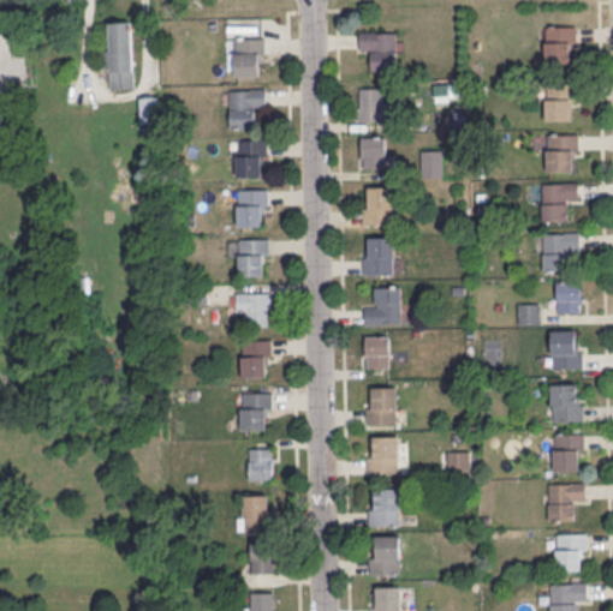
[(130,24),(106,25),(106,91),(131,91),(130,24)]
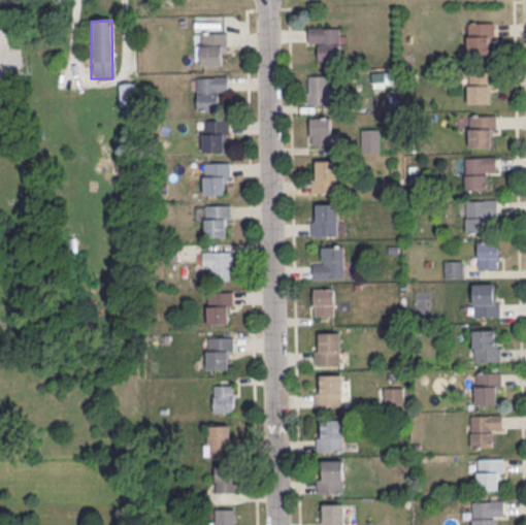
[(466,58),(487,57),(487,39),(492,39),(492,25),(466,25),(467,39),(465,39),(466,58)]
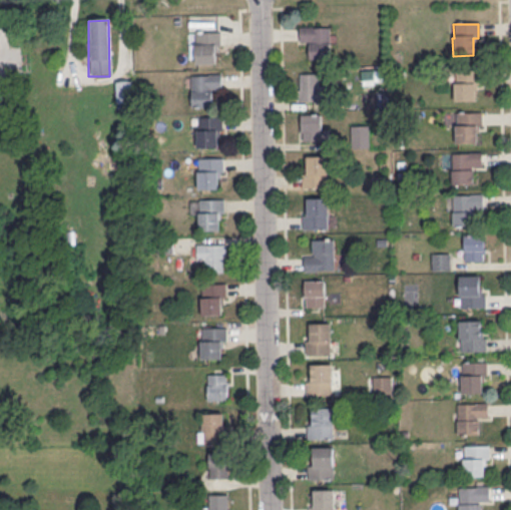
[(329,29),(299,29),(299,45),(309,45),(309,61),(329,61),(329,29)]
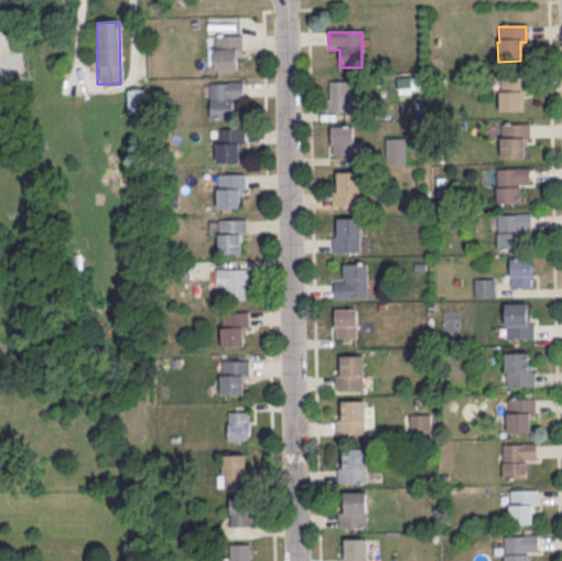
[(214,36),(240,36),(241,51),(236,52),(236,71),(213,71),(213,50),(214,50),(214,36)]
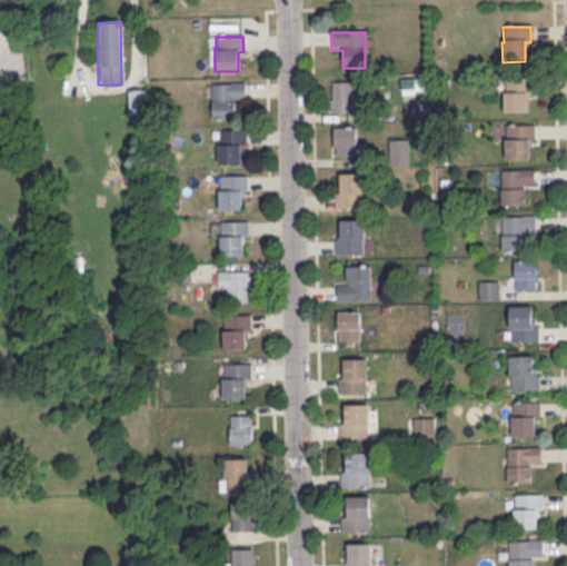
[(504,116),(526,116),(526,97),(531,96),(531,80),(504,81),(505,96),(503,96),(504,116)]
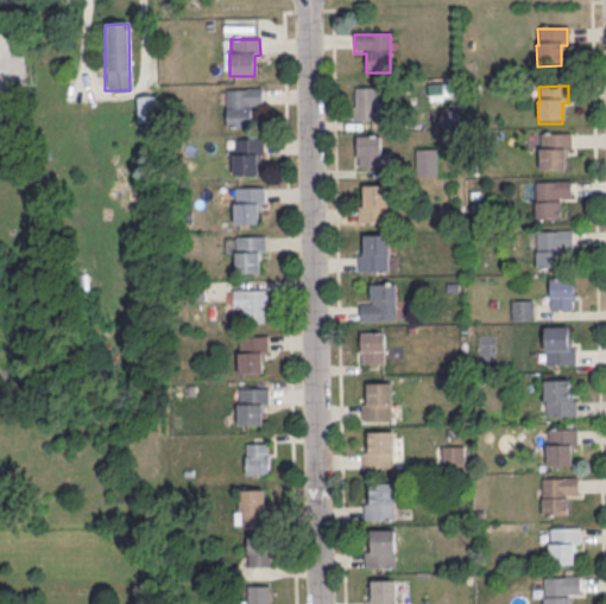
[(226,90),(256,90),(256,107),(251,107),(251,127),(226,128),(226,105),(226,90)]
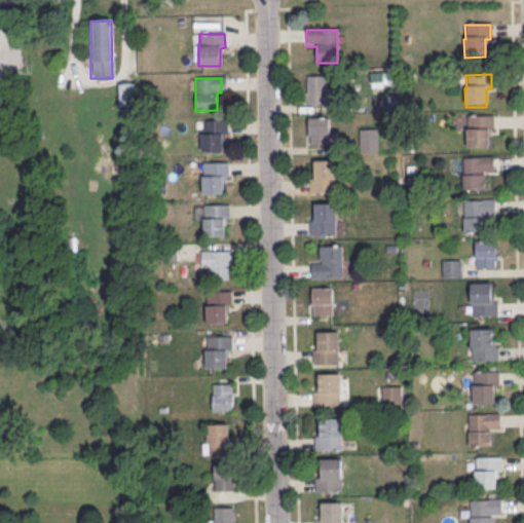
[(306,78),(306,106),(329,106),(329,78),(306,78)]
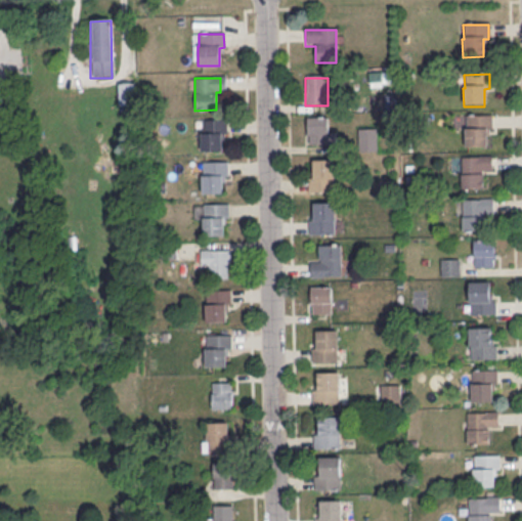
[(119,106),(133,106),(133,84),(119,84),(119,106)]
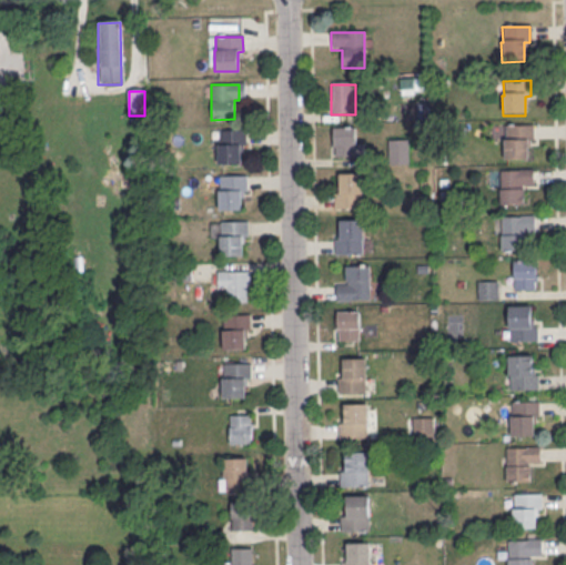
[(504,162),(527,161),(526,142),(533,142),(533,127),(505,127),(505,142),(504,142),(504,162)]
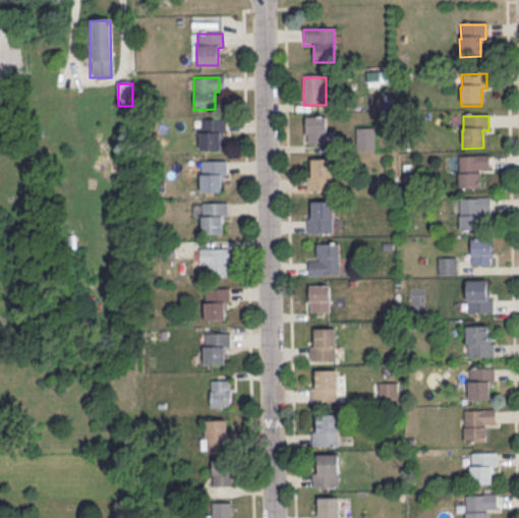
[(304,146),(332,146),(332,133),(325,133),(325,118),(304,118),(304,146)]
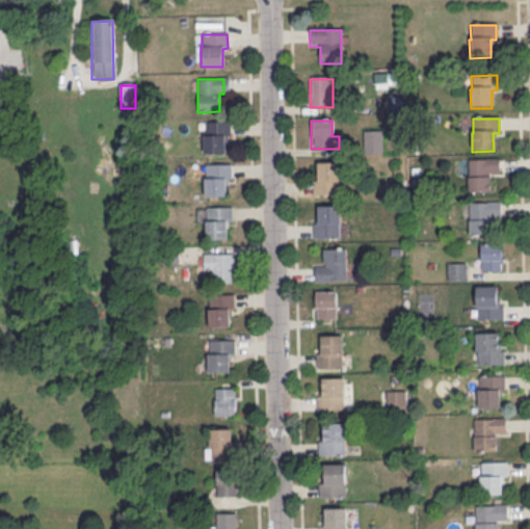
[(204,123),(229,122),(230,136),(224,136),(224,155),(203,155),(203,134),(204,134),(204,123)]
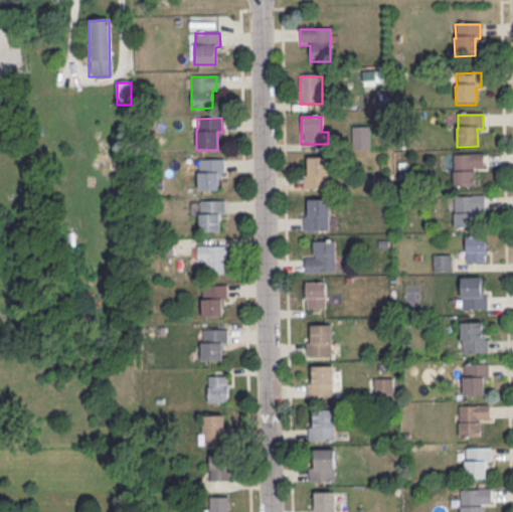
[(352,151),(369,151),(369,128),(352,128),(352,151)]
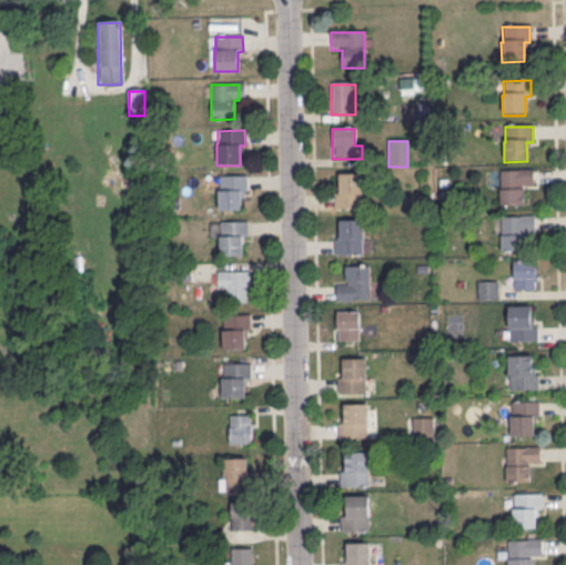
[(498,172),(533,171),(533,187),(521,187),(521,190),(523,190),(523,205),(499,207),(498,172)]
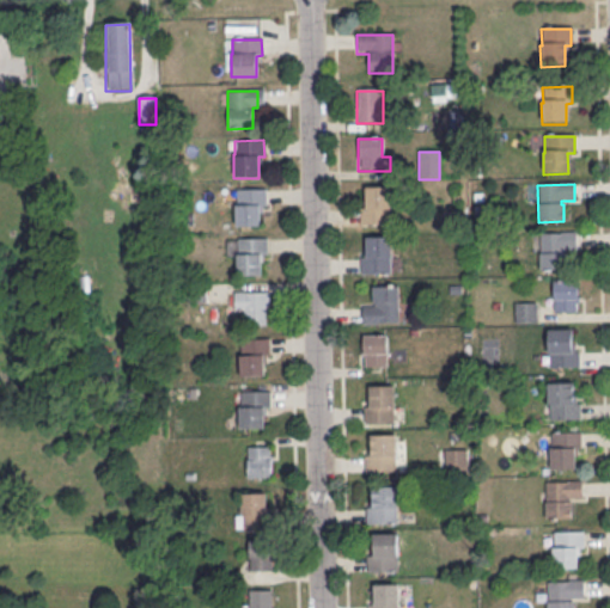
[(365,188),(389,186),(390,209),(388,209),(388,225),(359,226),(359,209),(365,209),(365,188)]
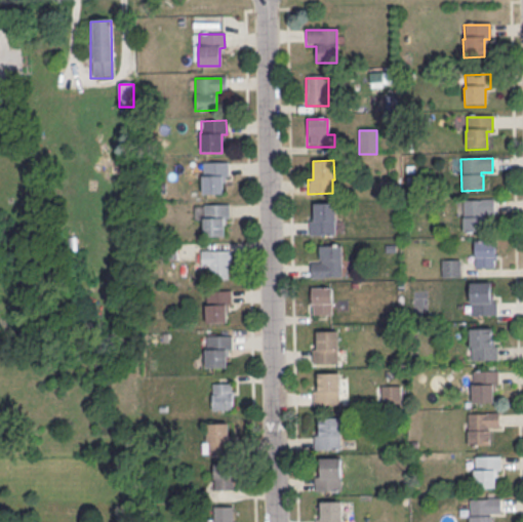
[(201,164),(227,163),(227,177),(223,177),(223,196),(201,196),(201,176),(201,164)]
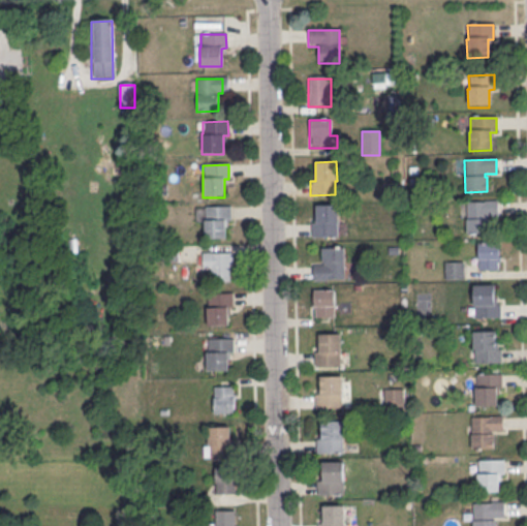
[(466,204),(497,203),(498,217),(487,217),(487,220),(489,220),(489,235),(466,235),(466,204)]
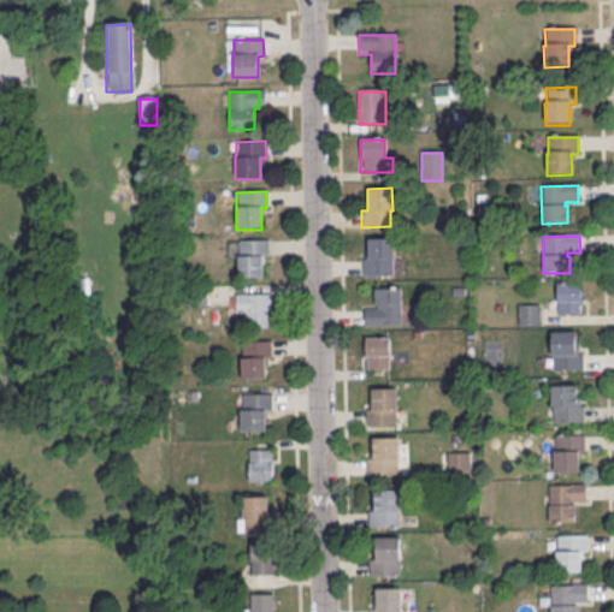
[(369,238),(393,237),(394,260),(391,260),(391,275),(362,277),(362,260),(369,259),(369,238)]
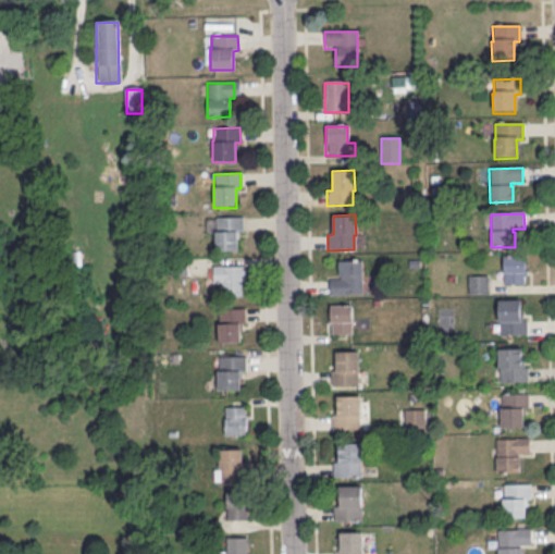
[(214,219),(242,218),(242,233),(237,233),(237,253),(214,253),(214,231),(214,219)]
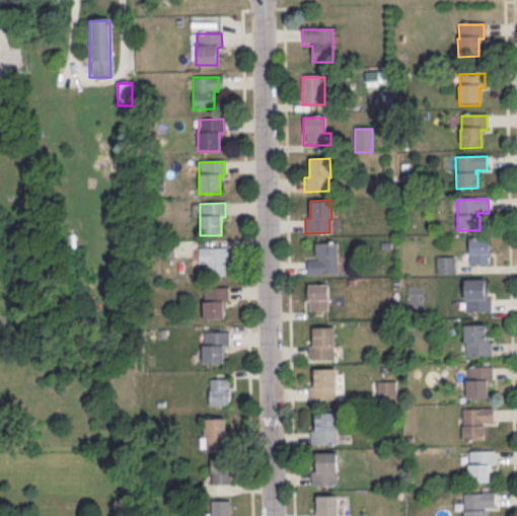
[(468,240),(468,267),(490,267),(490,240),(468,240)]
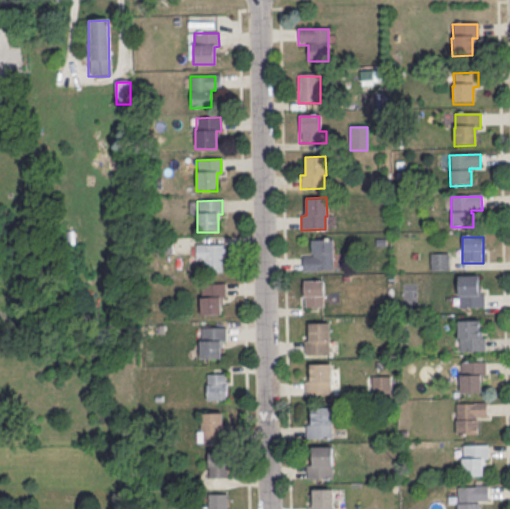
[(311,240),(333,239),(334,272),(302,273),(302,257),(313,257),(313,254),(311,254),(311,240)]
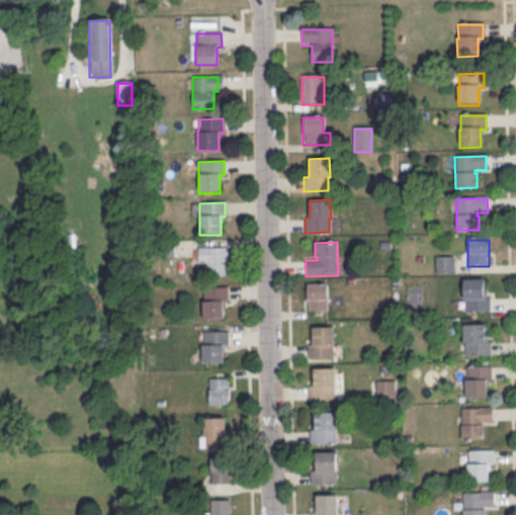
[(226,277),(226,249),(198,249),(198,267),(206,267),(207,277),(226,277)]
